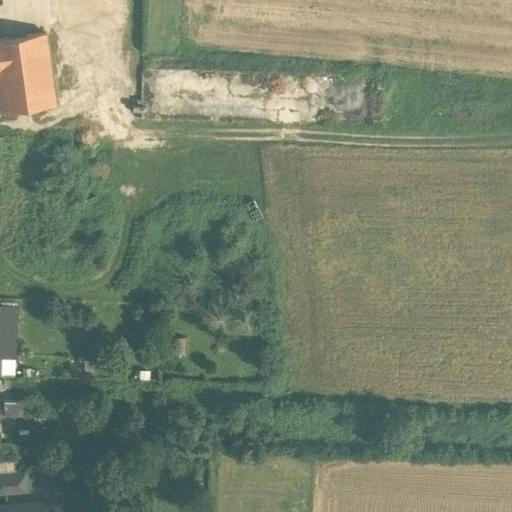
[(0,37),(0,111),(55,104),(45,32),(0,37)]
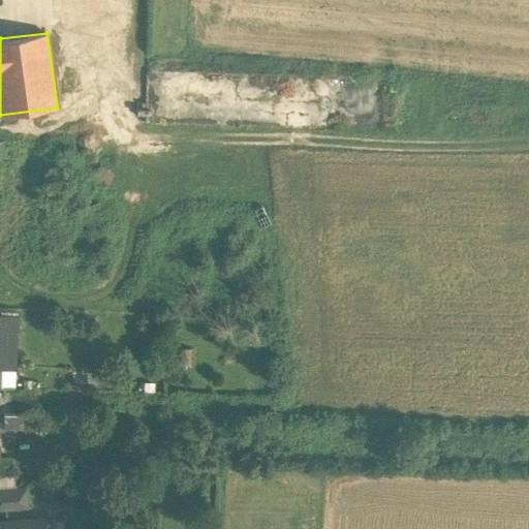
[(20,316),(6,315),(1,359),(16,359),(20,316)]
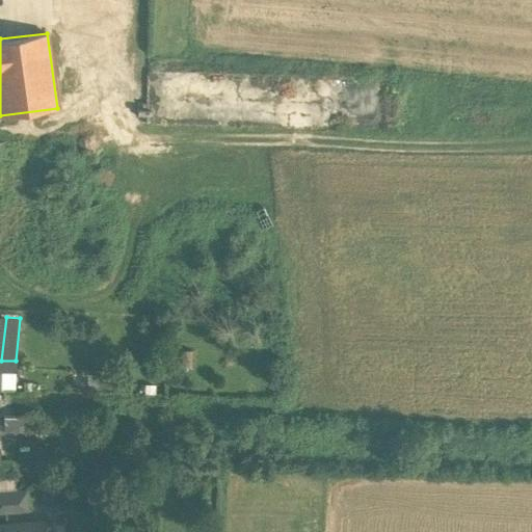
[(0,373),(0,391),(2,391),(14,391),(15,374),(0,373)]
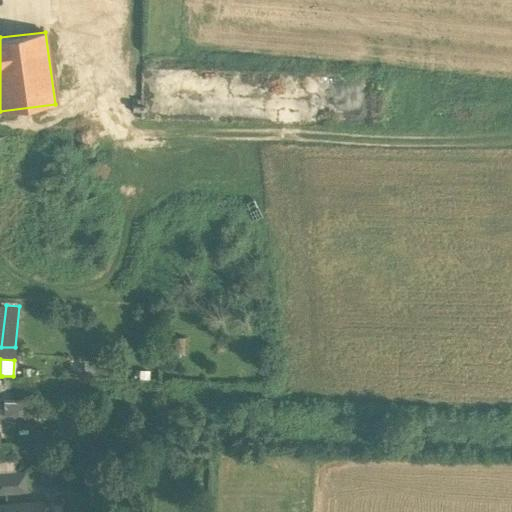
[(25,472),(0,474),(0,490),(26,488),(25,472)]
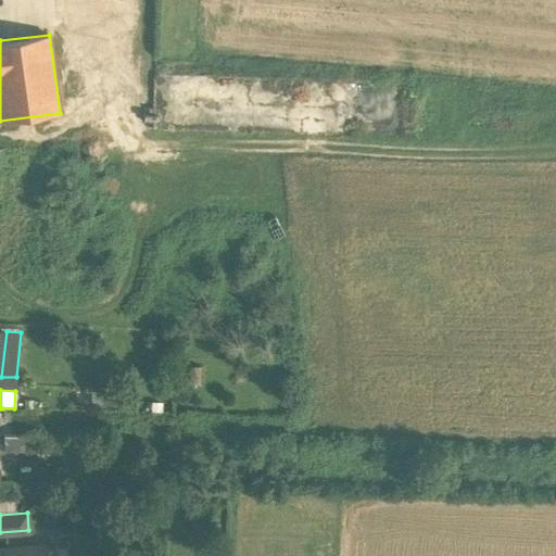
[(53,555),(52,545),(3,548),(3,555),(53,555)]
